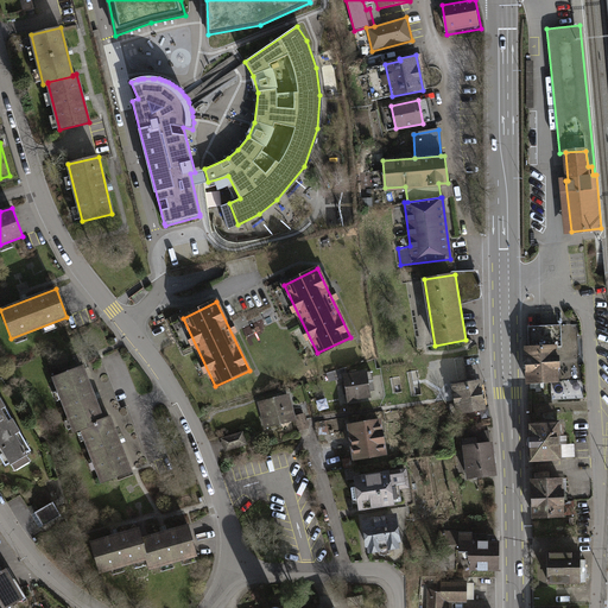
[(577,324),(534,327),(536,347),(526,347),(527,382),(551,381),(552,400),(583,399),(583,379),(580,380),(577,324)]
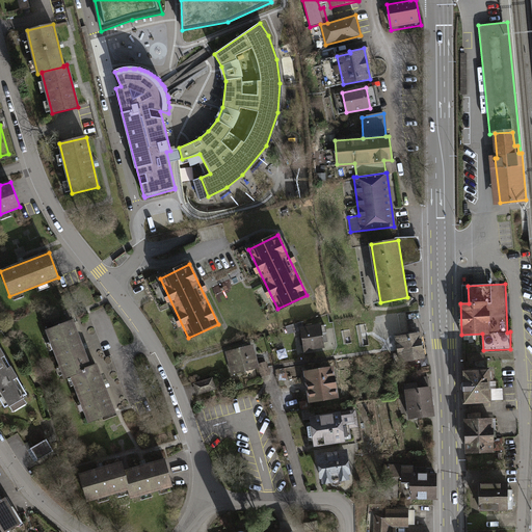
[(72,320),(47,329),(65,378),(72,375),(72,374),(90,368),(89,367),(72,320)]
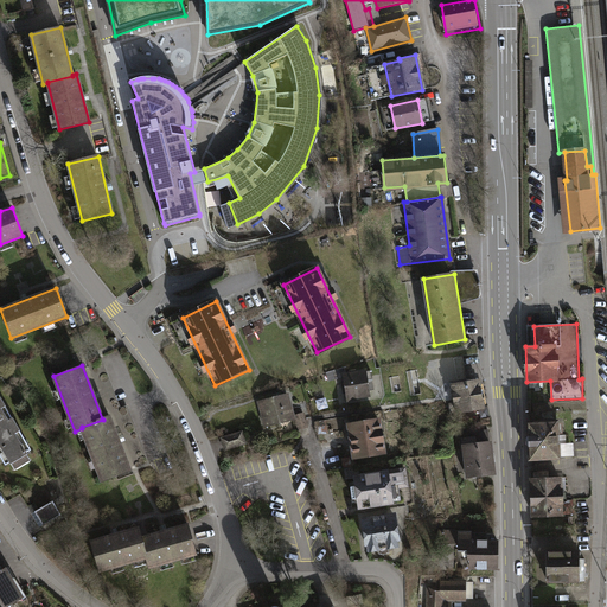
[(371,370),(345,375),(349,401),(357,400),(356,397),(369,395),(368,381),(372,379),(371,370)]
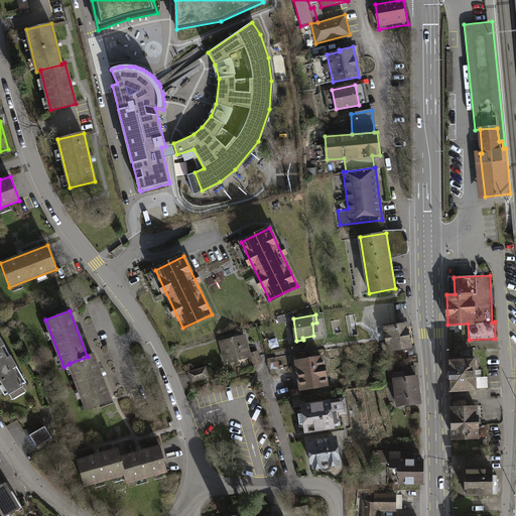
[(407,325),(384,328),(388,350),(411,347),(407,325)]
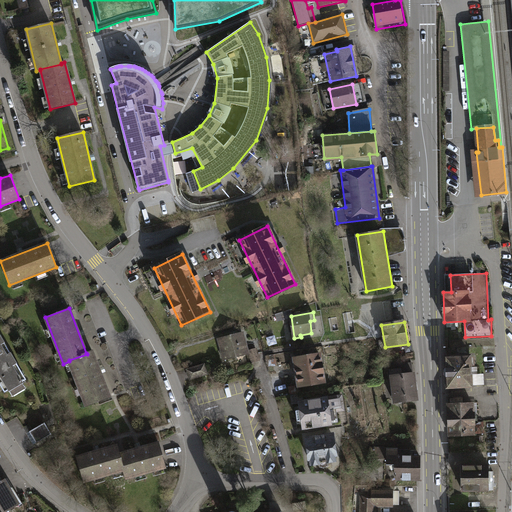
[(0,330),(0,380),(6,390),(28,377),(0,330)]
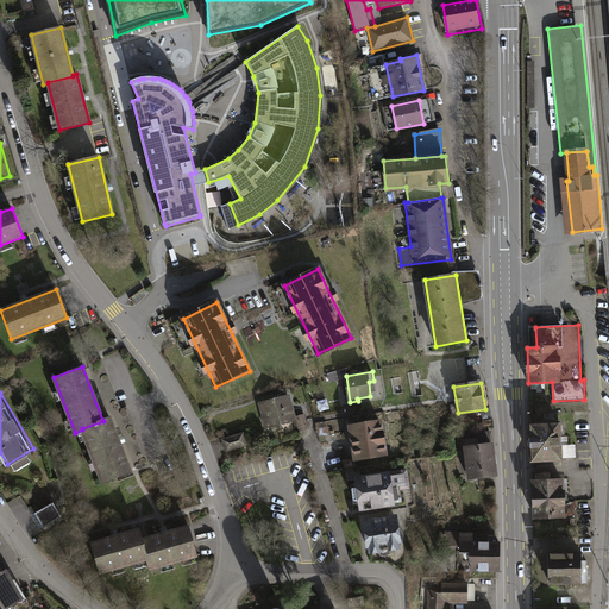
[(288,395),(261,402),(267,427),(295,420),(288,395)]
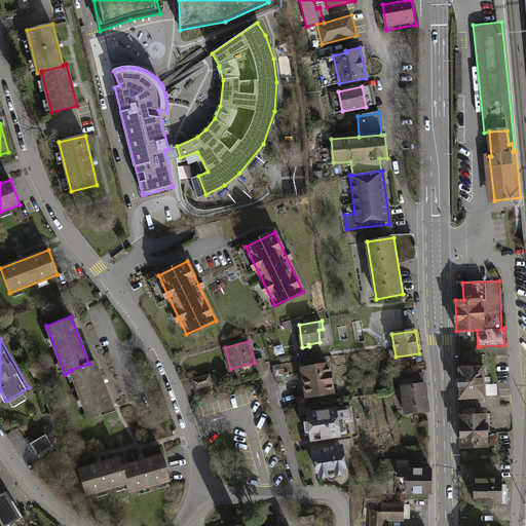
[(89,364),(71,370),(71,371),(88,417),(113,408),(95,361),(88,363),(89,364)]
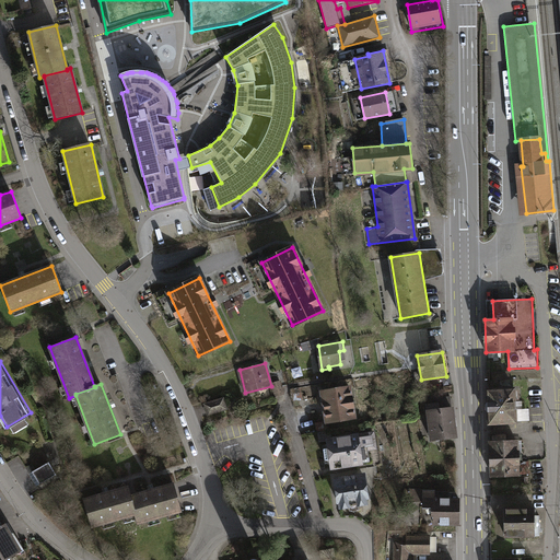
[(350,387),(323,392),(327,422),(354,418),(350,387)]
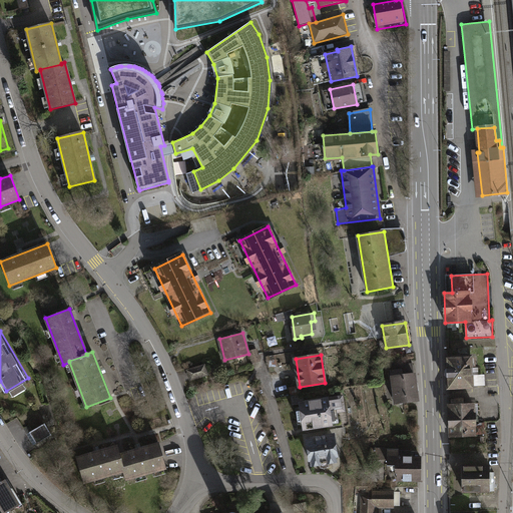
[(471,357),(447,358),(448,388),(472,387),(471,357)]
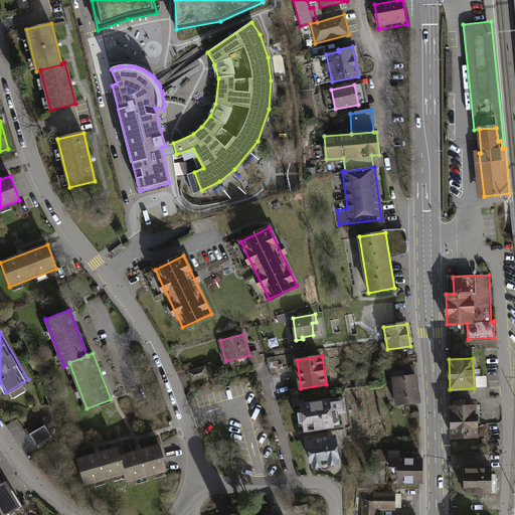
[(402,371),(391,372),(395,397),(398,396),(399,404),(418,401),(413,364),(401,366),(402,371)]
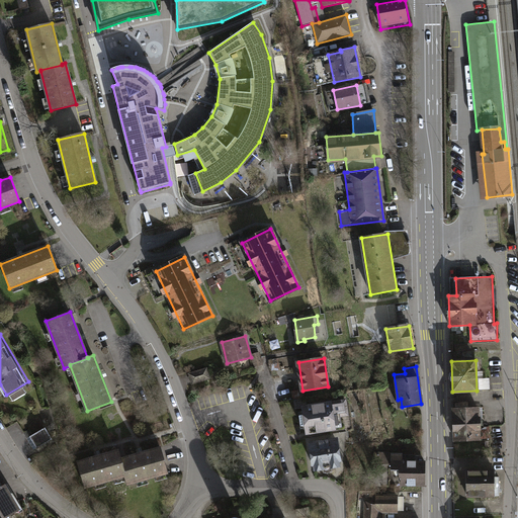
[(206,368),(191,372),(194,382),(209,378),(206,368)]
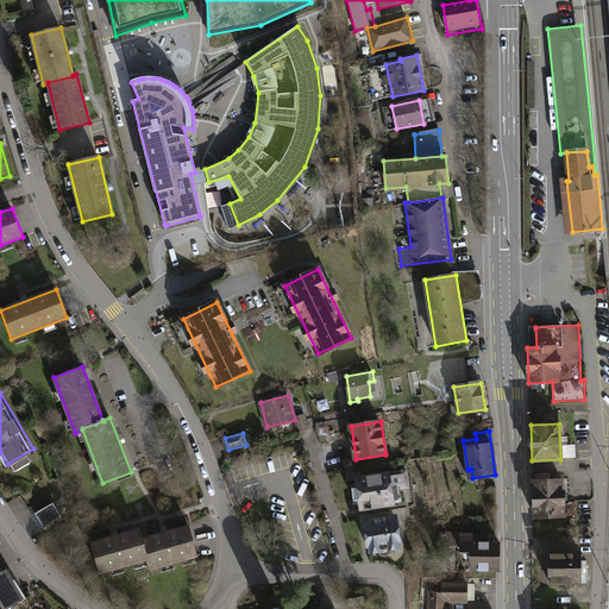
[(565,447),(565,457),(577,456),(576,447),(565,447)]
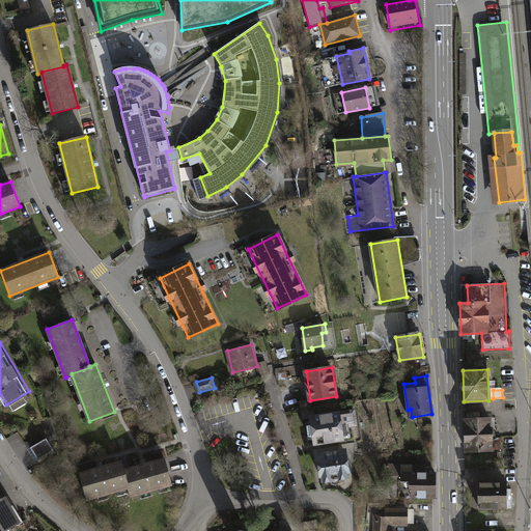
[(339,413),(312,417),(316,443),(343,439),(339,413)]
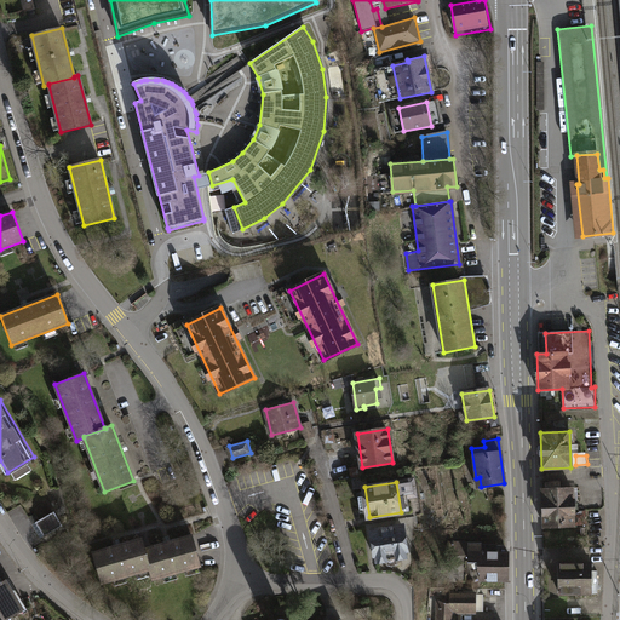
[(572,488),(543,489),(545,527),(574,526),(572,488)]
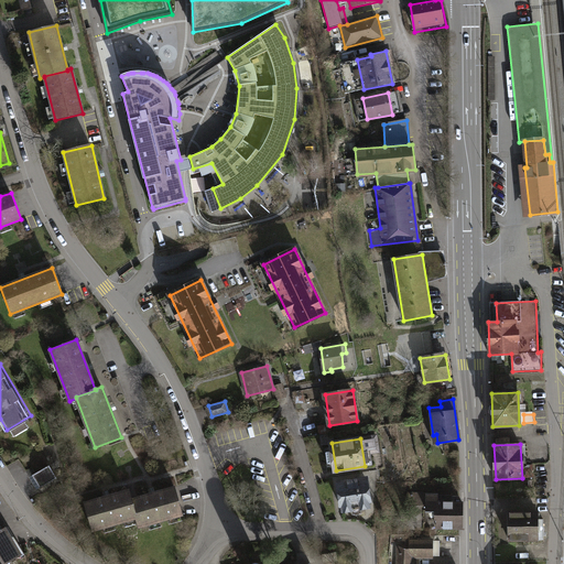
[(49,467),(32,477),(40,490),(56,481),(49,467)]
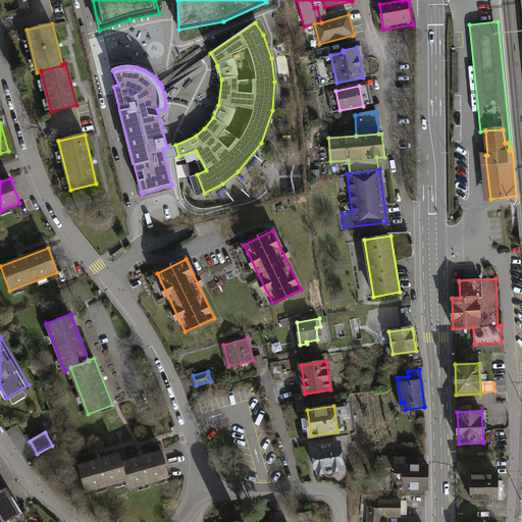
[(338,442),(313,447),(317,472),(343,469),(338,442)]
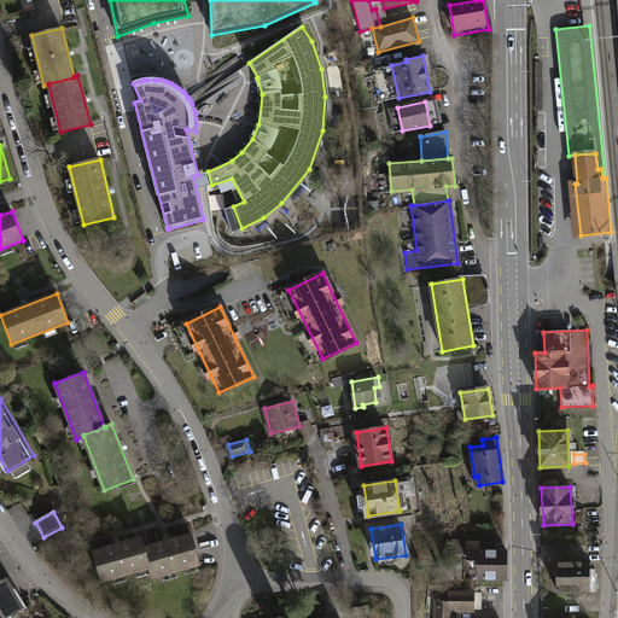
[(145,547),(144,547),(150,567),(149,567),(151,577),(200,564),(192,534),(145,547)]
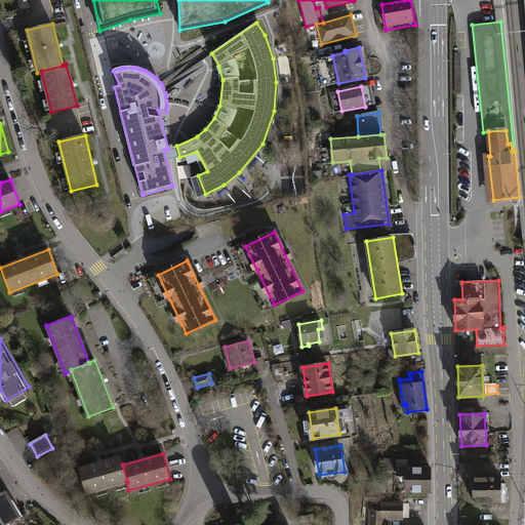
[(120,456),(78,468),(85,493),(126,482),(127,482),(122,465),(123,465),(120,456)]
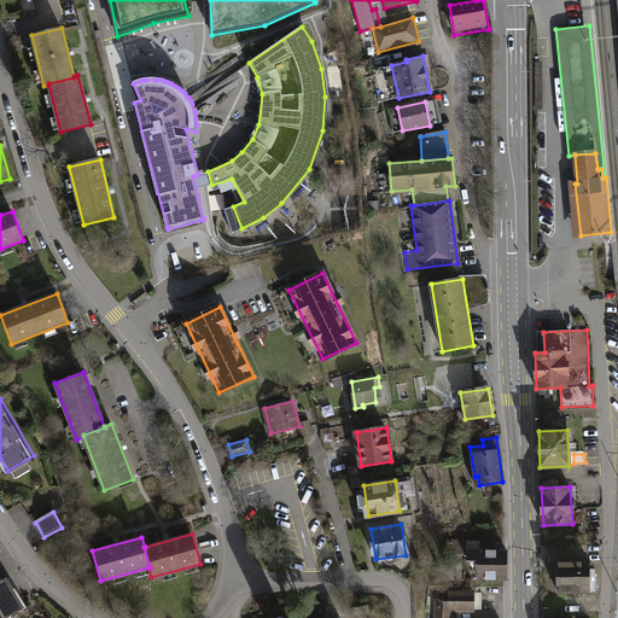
[(479,542),(467,542),(467,560),(477,560),(477,569),(479,569),(478,578),(507,578),(507,551),(479,551),(479,542)]
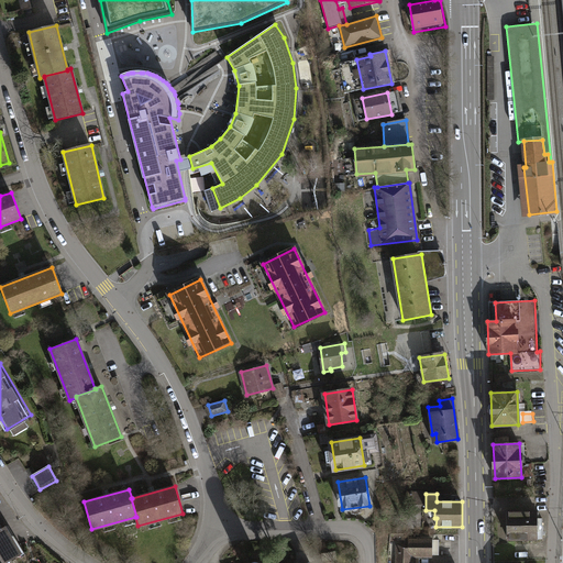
[(537,511),(507,511),(508,539),(542,539),(542,518),(537,518),(537,511)]
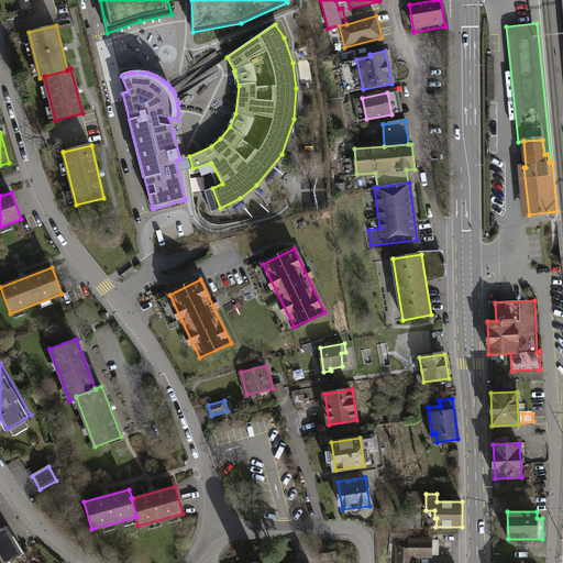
[(0,562),(3,562),(24,552),(7,523),(2,526),(0,521),(0,562)]
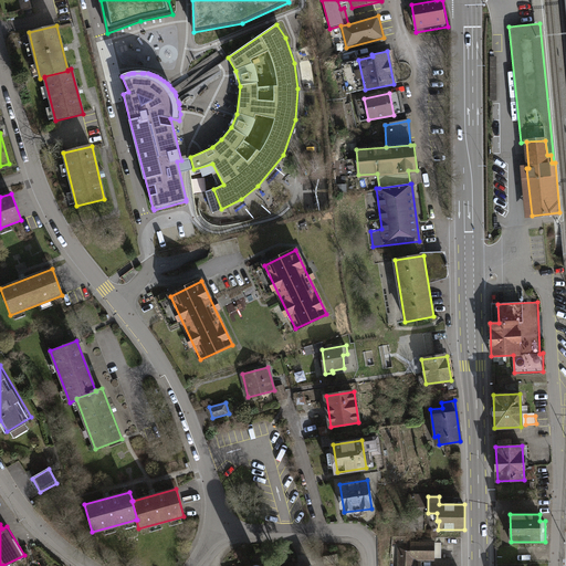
[(435,543),(411,542),(411,548),(398,548),(398,565),(417,565),(418,558),(433,558),(435,543)]
